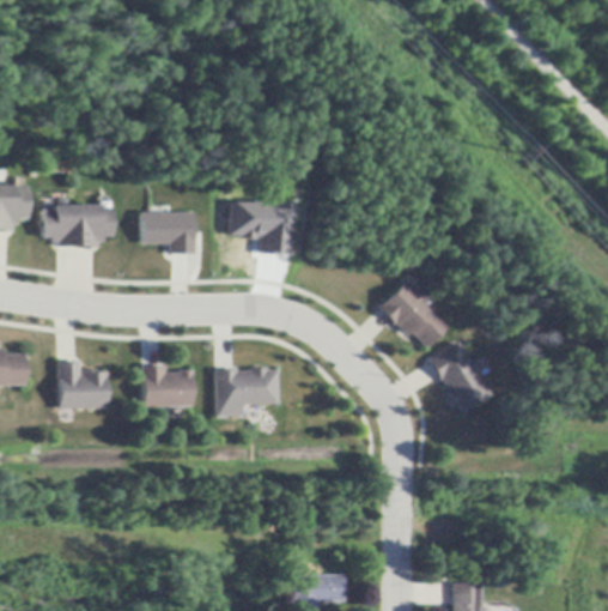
[(10,231),(0,231),(0,185),(28,186),(26,218),(18,218),(18,224),(12,224),(12,231),(10,231)]
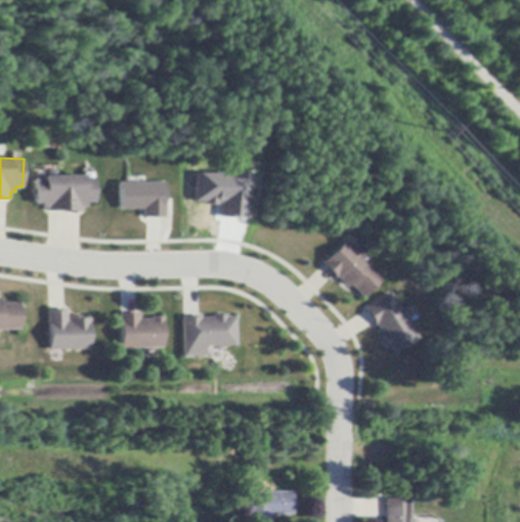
[(251,172),(215,170),(215,171),(196,170),(193,199),(204,200),(204,202),(217,203),(217,201),(219,201),(218,215),(237,216),(239,215),(248,215),(251,172)]
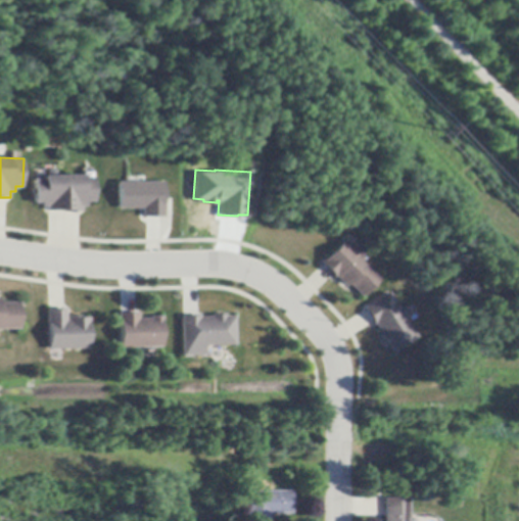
[(81,210),(65,211),(65,209),(51,209),(49,209),(49,207),(43,207),(43,202),(37,202),(36,179),(46,179),(46,176),(86,175),(86,177),(95,177),(96,201),(88,201),(89,206),(84,206),(84,210),(81,210)]
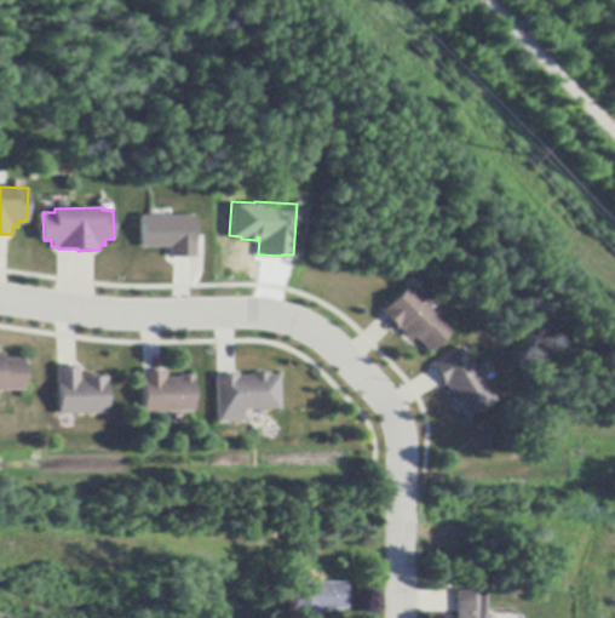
[(194,211),(139,211),(139,245),(167,245),(167,255),(195,255),(195,241),(194,241),(194,211)]
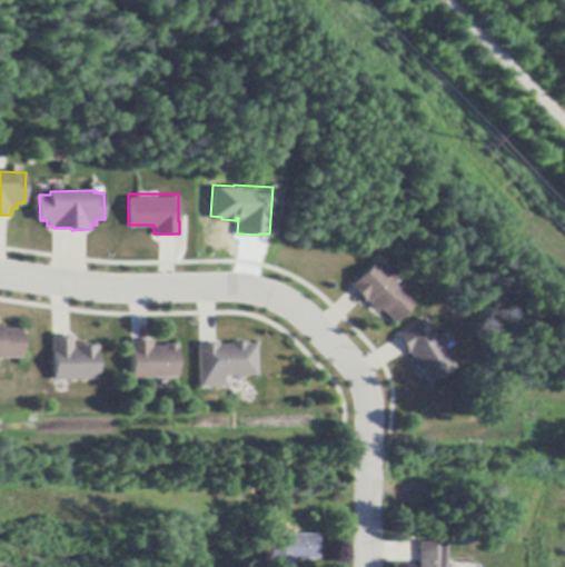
[(418,298),(393,325),(350,284),(376,257),(418,298)]
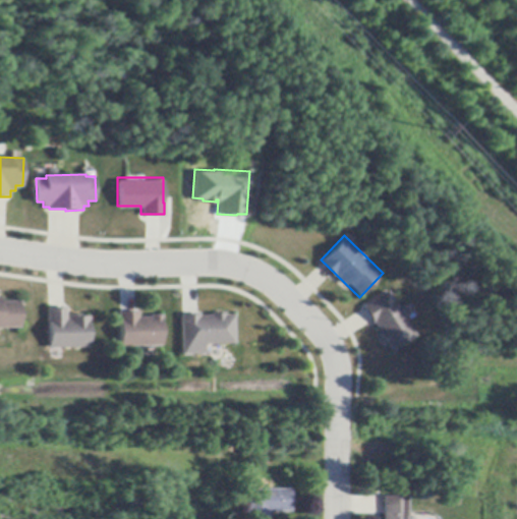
[(418,336),(390,351),(364,302),(393,287),(418,336)]
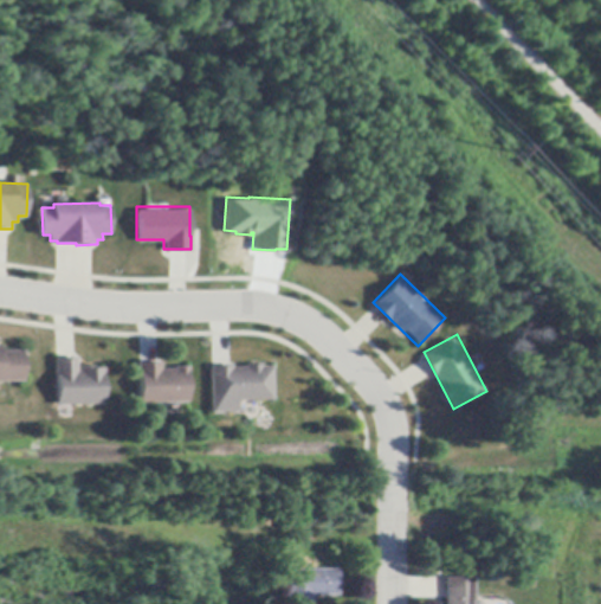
[(26,380),(0,380),(0,345),(5,345),(5,351),(26,351),(26,380)]
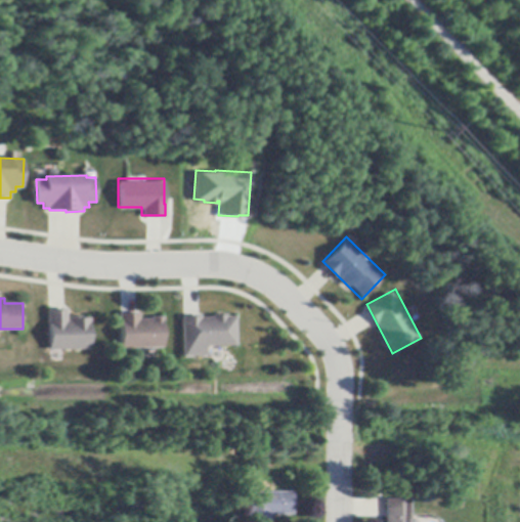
[(92,348),(51,349),(50,323),(49,323),(49,309),(69,308),(69,321),(71,320),(71,315),(83,315),(83,317),(92,316),(92,322),(91,322),(92,348)]
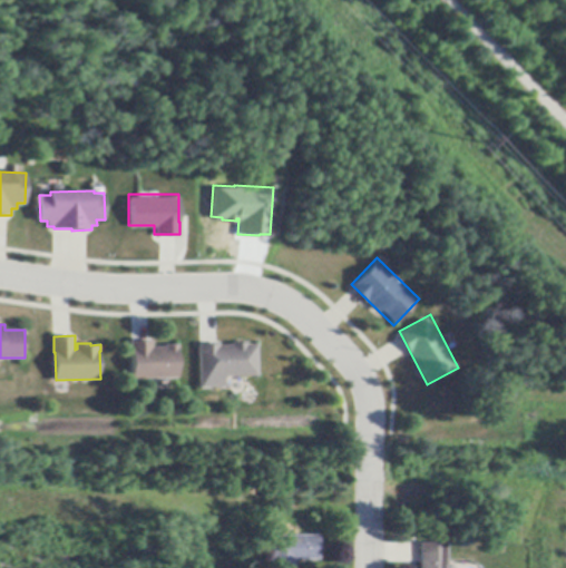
[(179,378),(134,379),(133,350),(132,350),(132,340),(153,340),(154,346),(167,346),(167,344),(179,344),(181,350),(179,350),(179,378)]
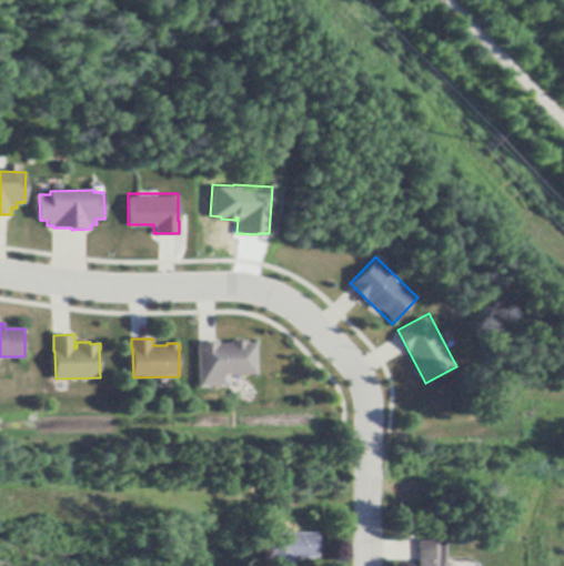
[(259,374),(200,375),(200,342),(221,342),(221,343),(233,343),(233,341),(248,341),(248,343),(259,343),(259,374)]
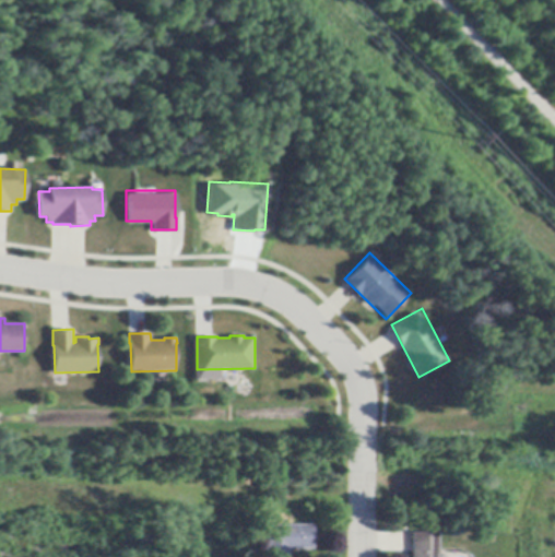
[(284,555),(272,555),(269,555),(269,545),(270,545),(269,524),(316,524),(317,548),(292,548),(292,555),(284,555)]
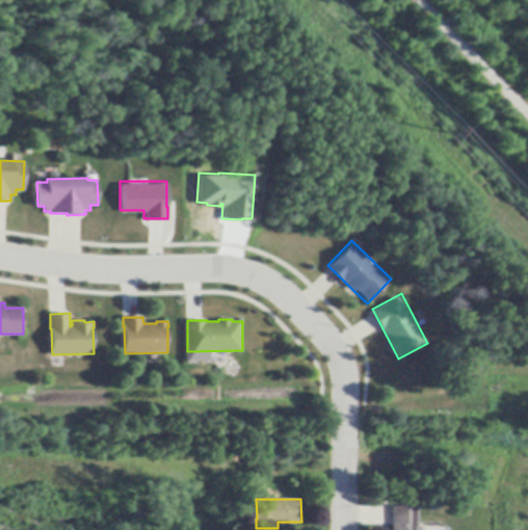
[(411,506),(422,506),(421,529),(395,529),(396,524),(396,506),(411,506)]
